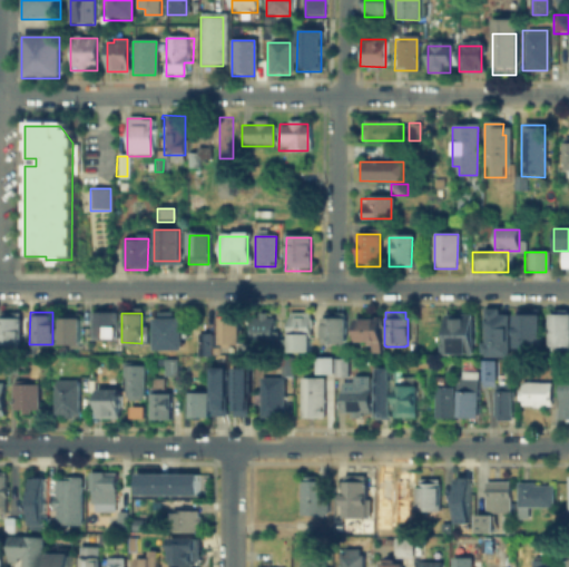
[(172,313),(172,319),(186,319),(186,352),(153,352),(153,319),(156,319),(156,313),(172,313)]
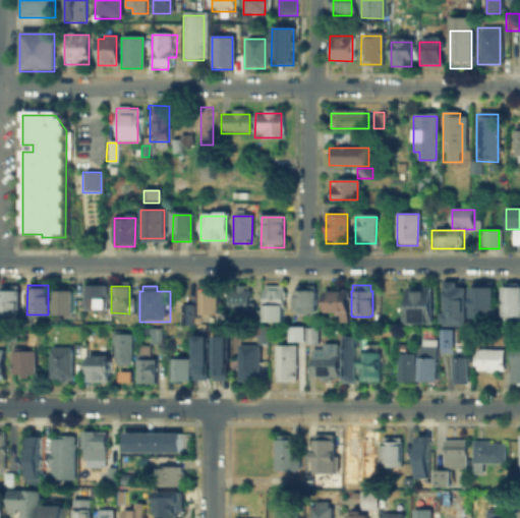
[(0,287),(16,287),(16,314),(0,314),(0,287)]
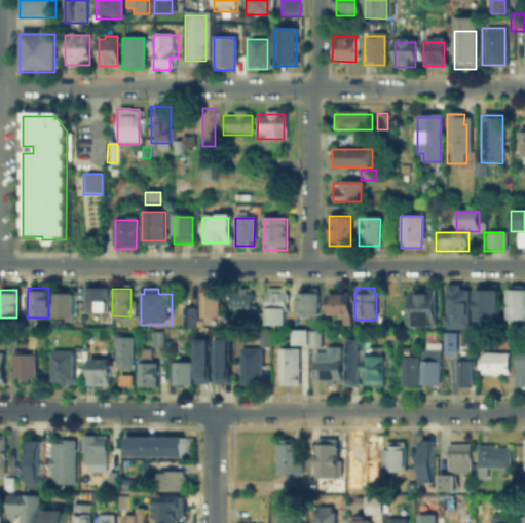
[(106,291),(106,314),(84,314),(84,290),(106,291)]
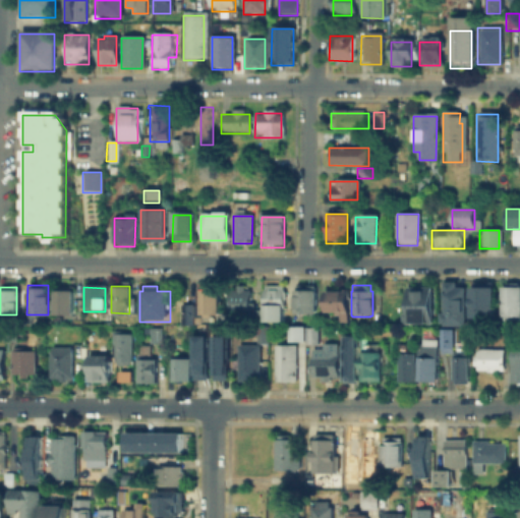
[(239,315),(226,315),(226,287),(249,288),(249,315),(239,315)]
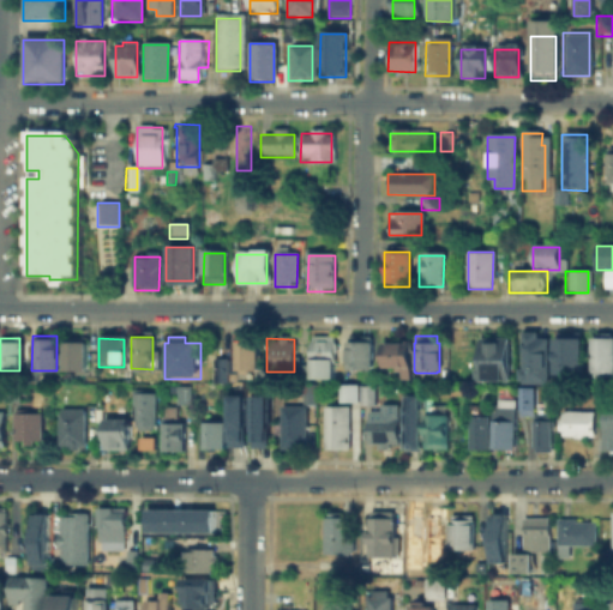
[(347,338),(370,338),(370,369),(347,369),(347,338)]
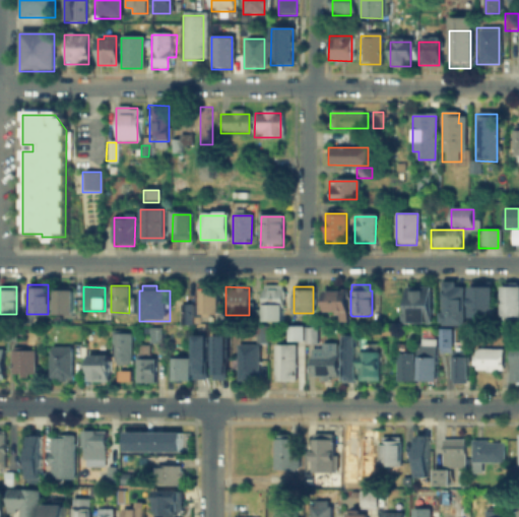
[(440,286),(461,286),(461,326),(440,326),(440,286)]
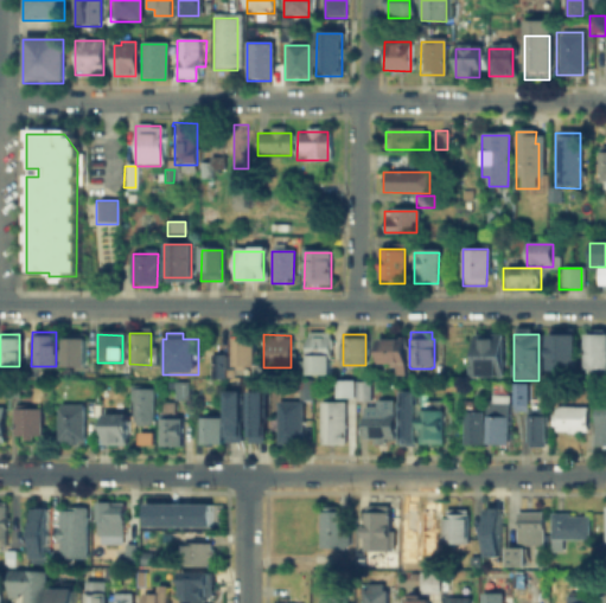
[(605,334),(605,374),(584,374),(584,334),(605,334)]
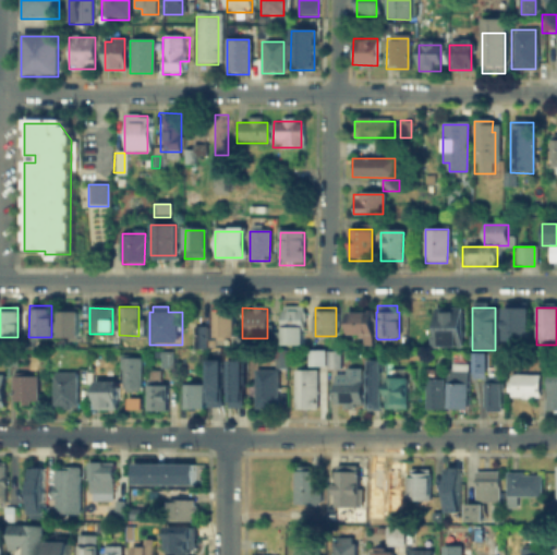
[(58,340),(58,309),(77,309),(77,340),(58,340)]
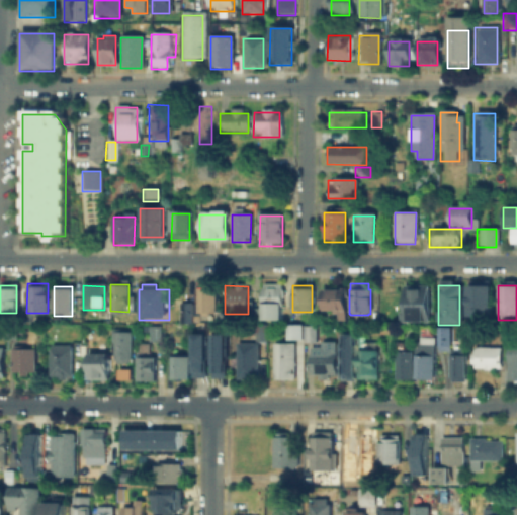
[(281,306),(281,320),(260,320),(260,306),(260,287),(281,287),(281,306)]
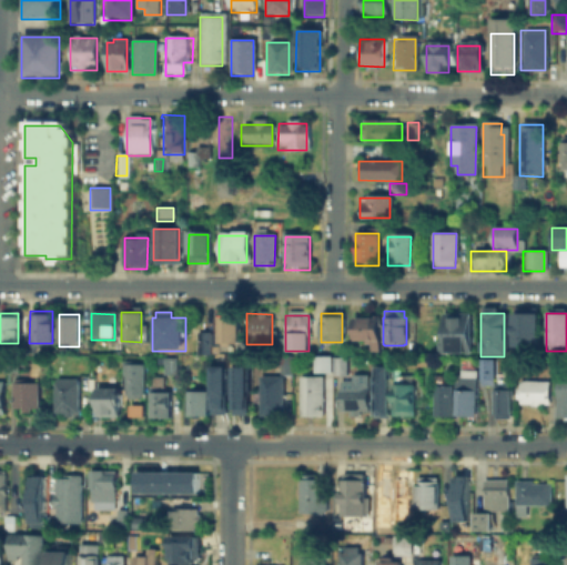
[(442,342),(443,315),(468,315),(468,355),(438,354),(438,342),(442,342)]
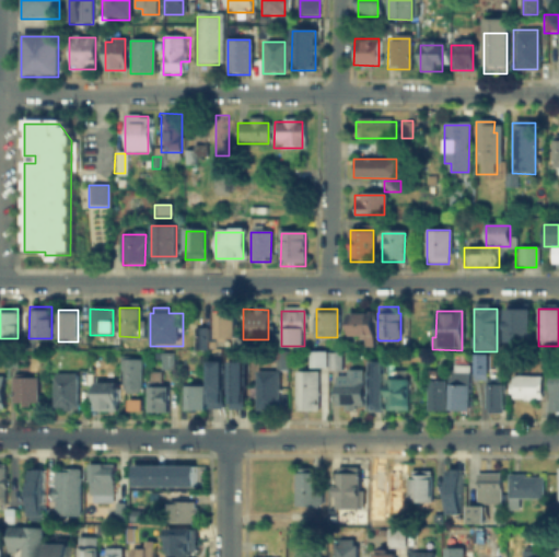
[(527,311),(527,340),(507,340),(507,311),(527,311)]
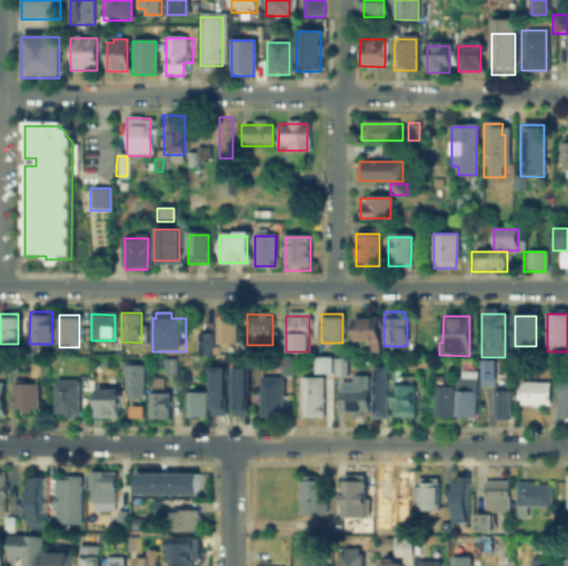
[(236,319),(236,344),(219,344),(219,319),(236,319)]
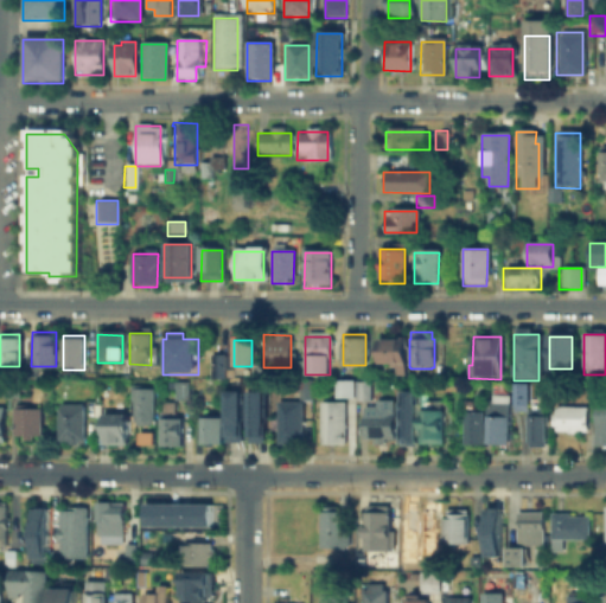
[(378,370),(378,342),(402,342),(402,374),(391,374),(391,370),(378,370)]
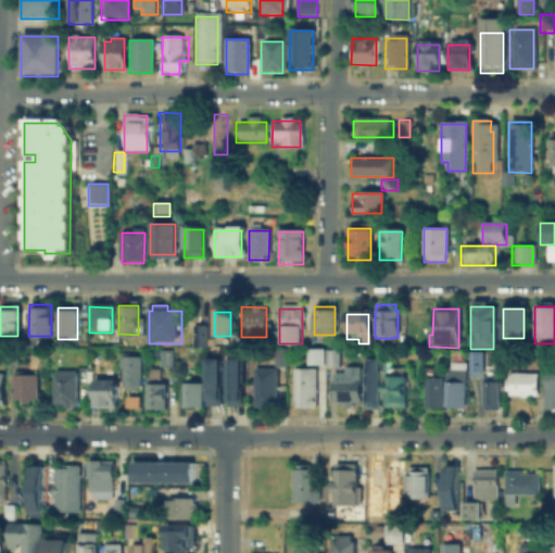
[(191,344),(191,326),(204,326),(204,344),(191,344)]
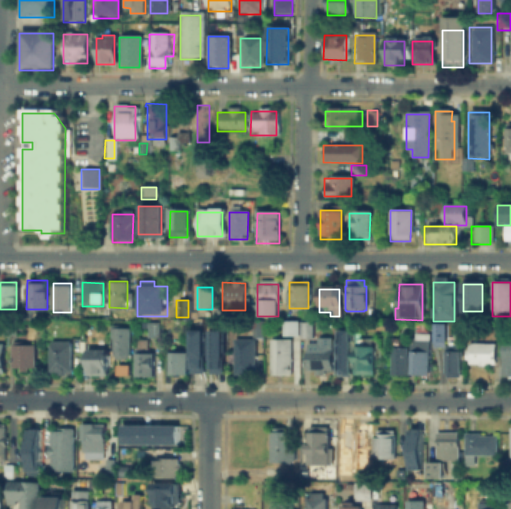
[(281,334),(281,320),(296,320),(296,334),(281,334)]
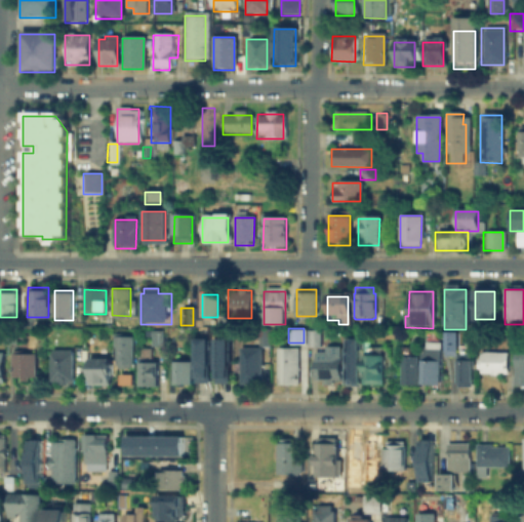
[(256,345),(256,329),(266,329),(266,345),(256,345)]
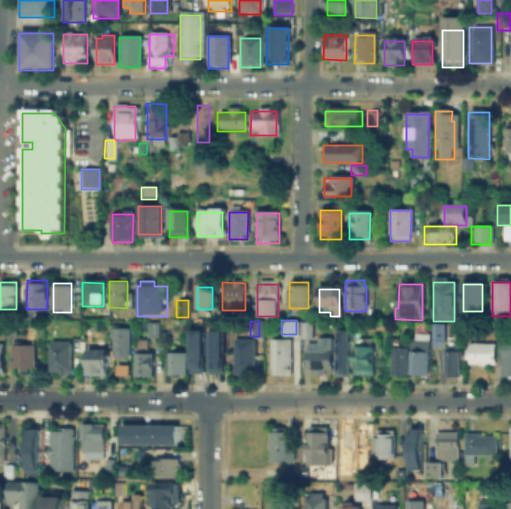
[(298,337),(299,322),(310,322),(310,337),(298,337)]
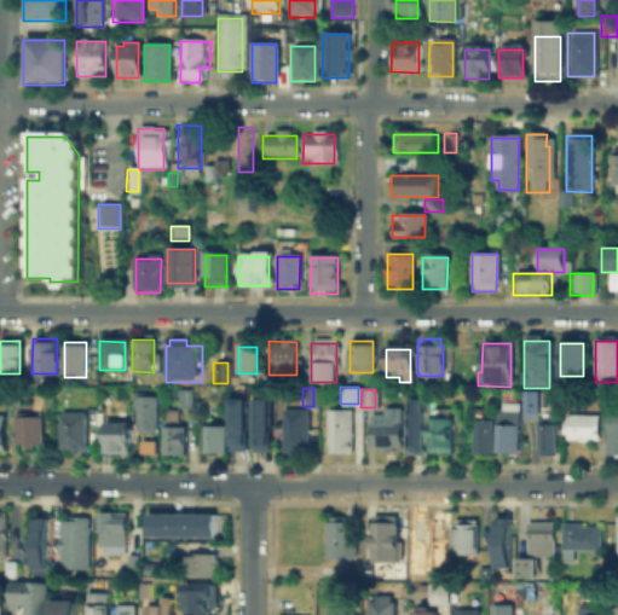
[(191,390),(191,410),(178,410),(177,390),(191,390)]
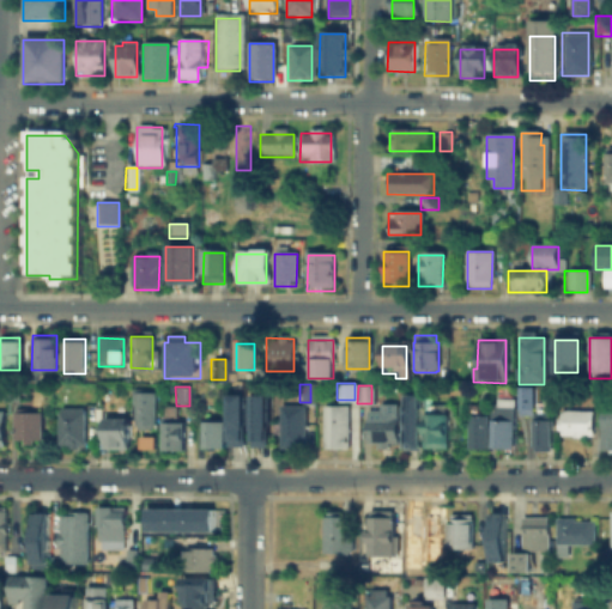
[(516,388),(532,388),(531,407),(516,407),(516,388)]
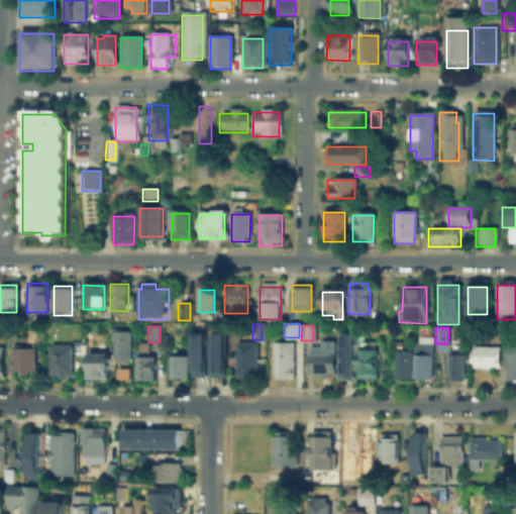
[(128,331),(128,364),(112,364),(113,331),(128,331)]
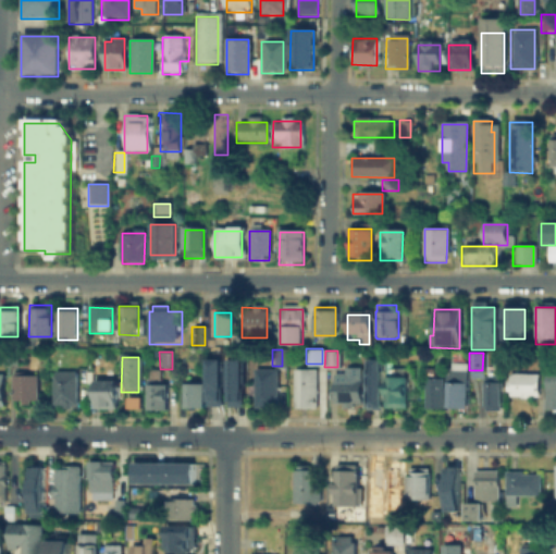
[(366,402),(366,361),(370,361),(370,358),(381,358),(381,402),(366,402)]
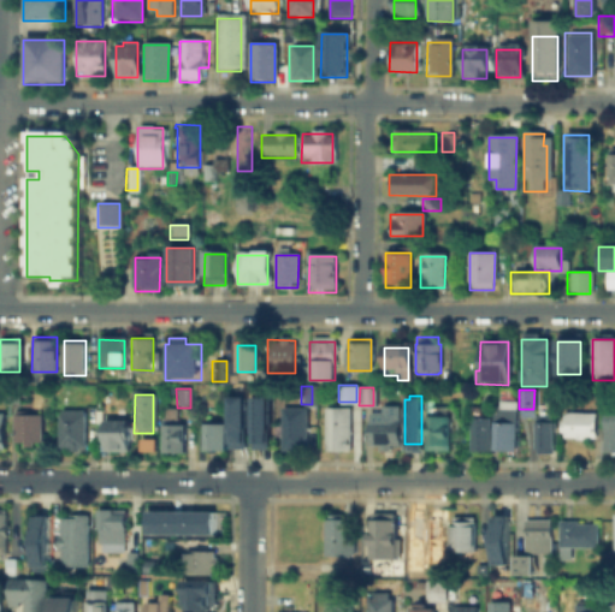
[(243,425),(243,446),(226,446),(226,400),(243,400),(243,425)]
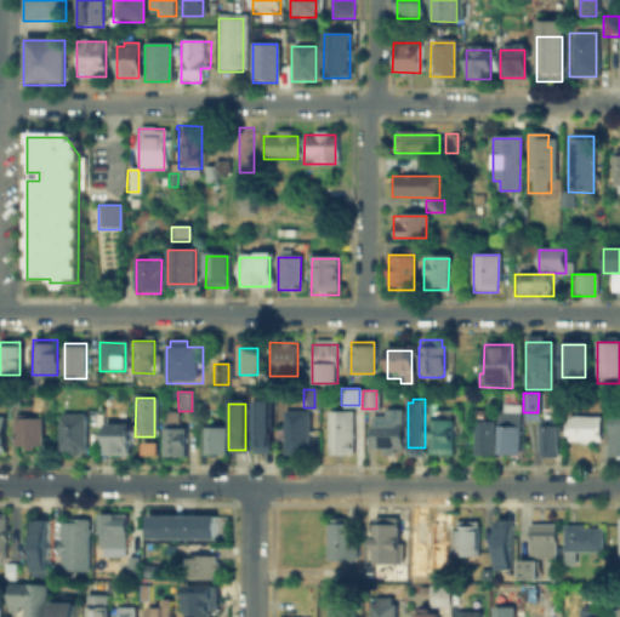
[(272,404),(271,450),(254,450),(255,404),(272,404)]
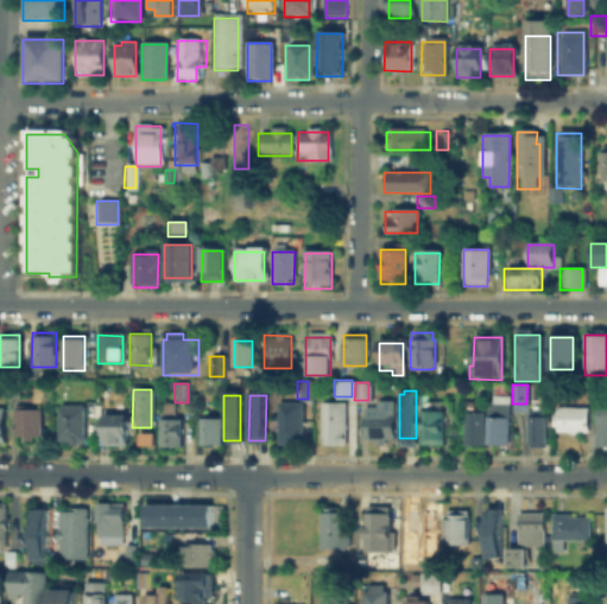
[(491,445),(486,445),(486,411),(491,411),(491,396),(509,396),(507,445),(491,445)]
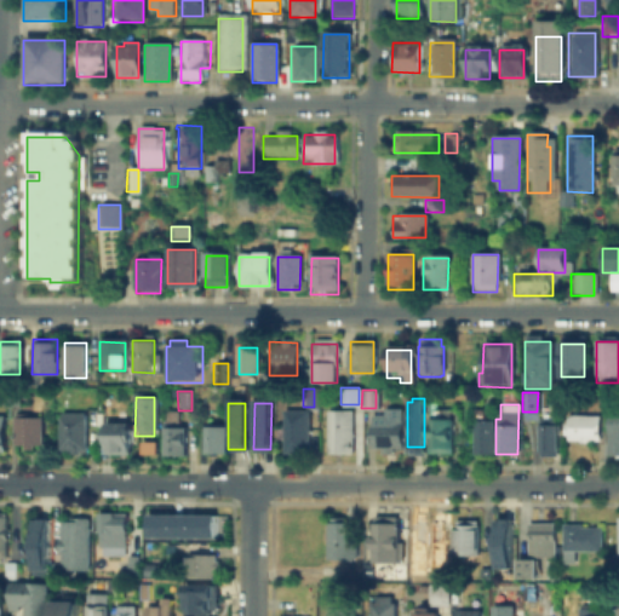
[(618,456),(607,456),(608,408),(618,408),(618,456)]
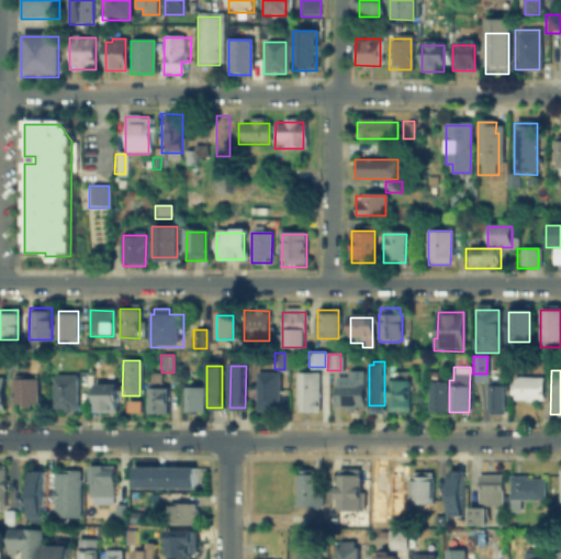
[(255,410),(255,372),(279,372),(279,410),(255,410)]
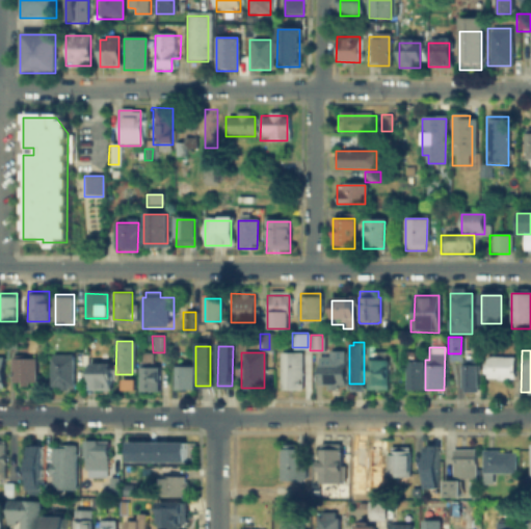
[(338,360),(338,353),(344,353),(344,388),(319,388),(319,360),(338,360)]
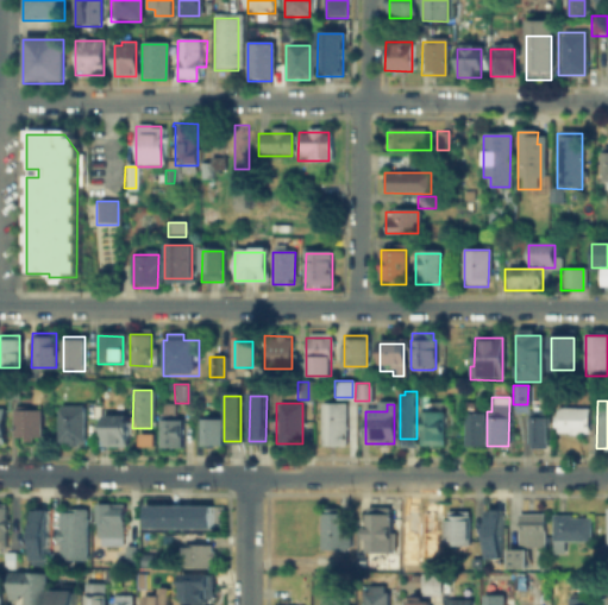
[(60,407),(83,408),(82,446),(60,446),(60,407)]
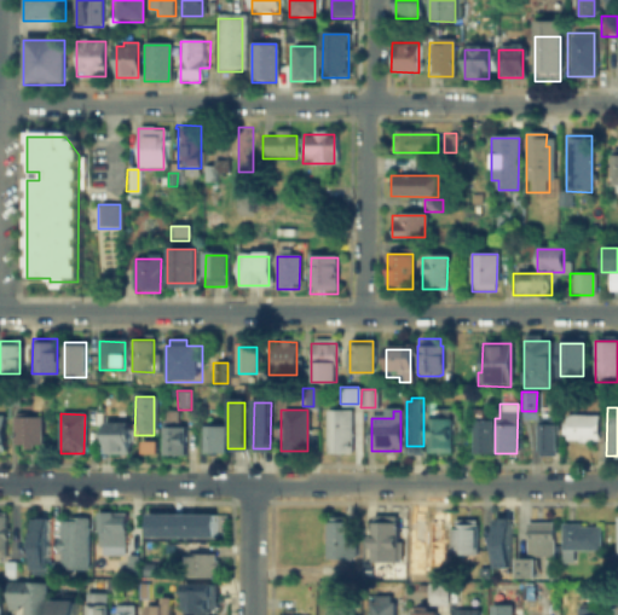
[(351,413),(351,452),(325,452),(325,413),(351,413)]
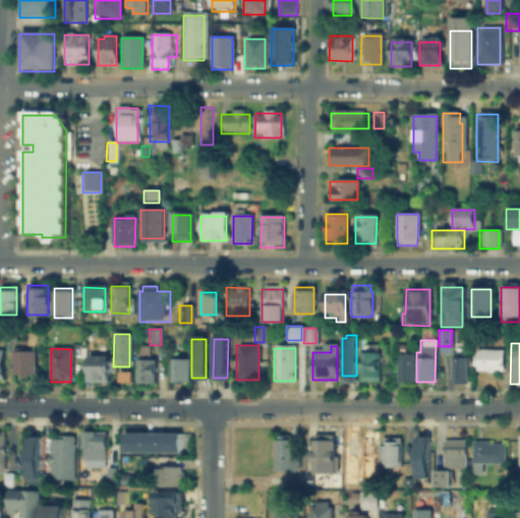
[(377,348),(377,383),(360,382),(360,348),(377,348)]
